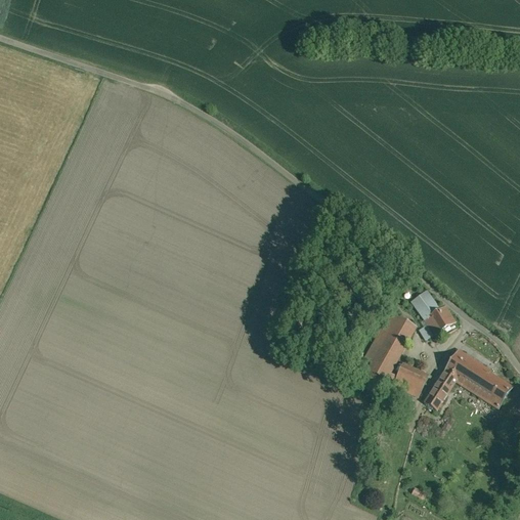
[(444,304),(440,307),(426,289),(413,299),(409,301),(424,319),(433,334),(455,318),(444,304)]
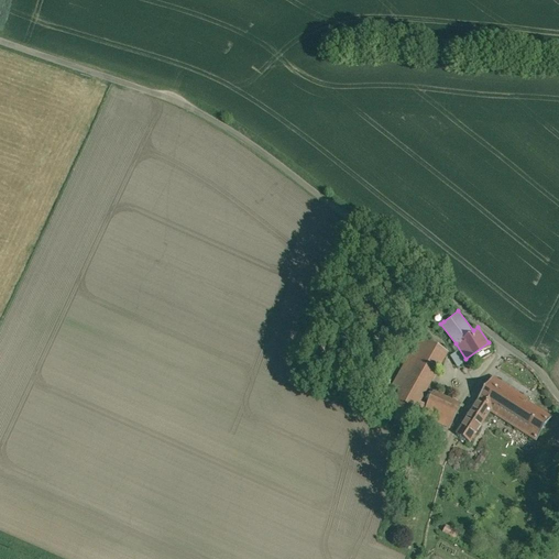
[(428,387),(448,349),(416,332),(391,383),(398,387),(383,417),(407,429),(415,412),(420,402),(428,387)]
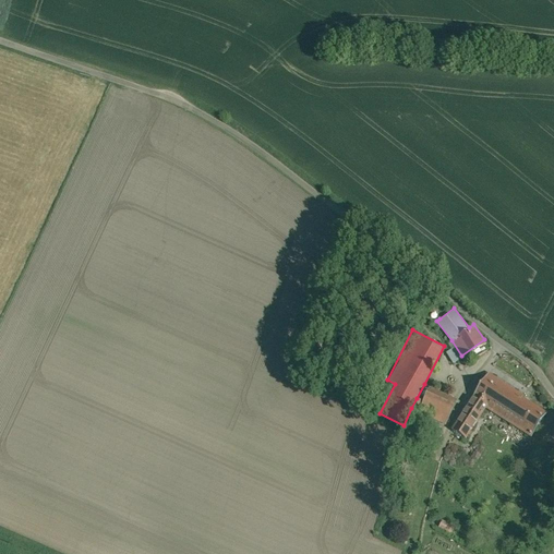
[(520,392),(486,370),(459,411),(461,412),(450,429),(465,437),(476,422),(474,421),(484,406),(527,434),(543,409),(519,394),(520,392)]
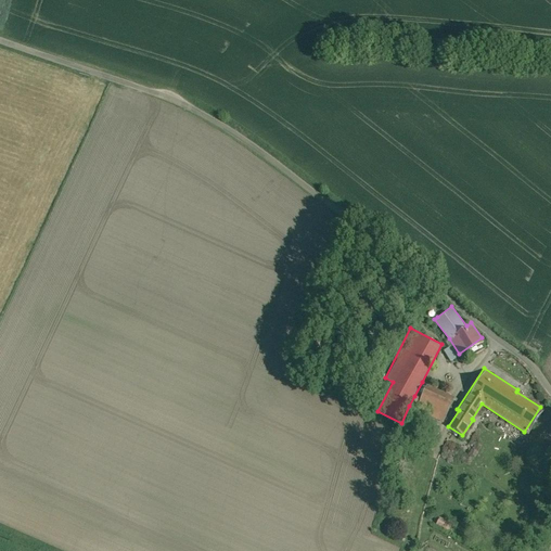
[(425,384),(422,382),(414,396),(419,398),(425,384)]
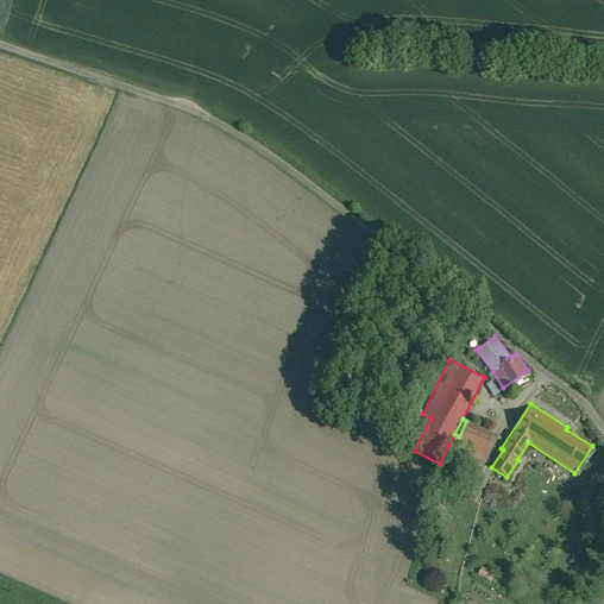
[(467,420),(466,421),(459,436),(454,446),(472,455),(483,461),(497,434),(467,420)]
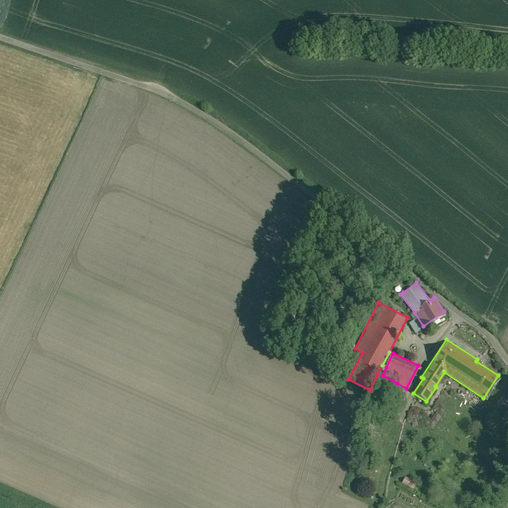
[(415,481),(409,478),(405,484),(411,487),(415,481)]
